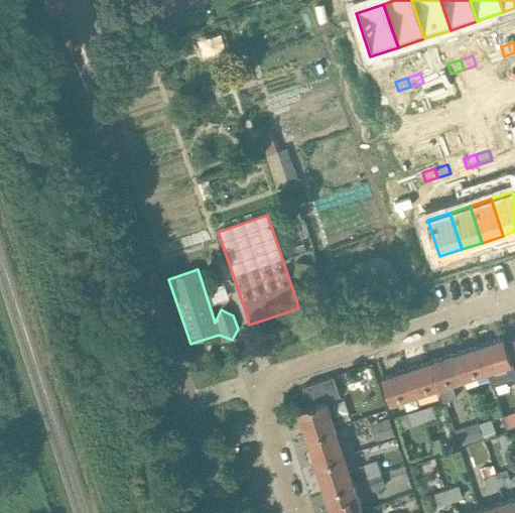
[(512,364),(509,358),(503,339),(479,347),(487,372),(512,364)]
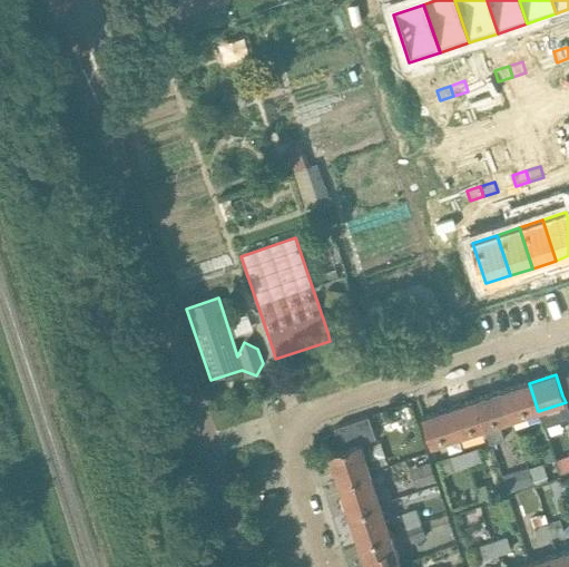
[(511,420),(538,411),(529,383),(502,392),(511,420)]
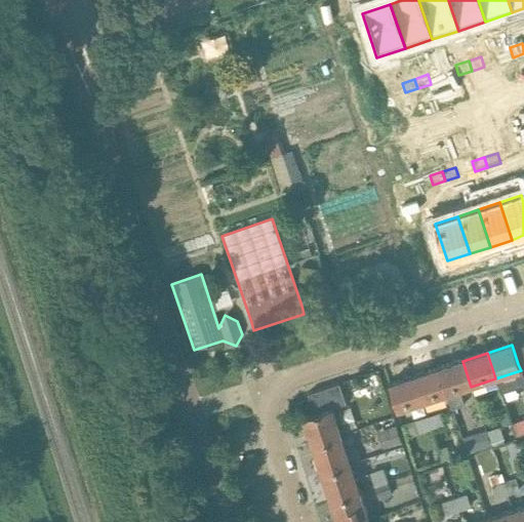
[(459,391),(471,387),(462,361),(437,369),(445,395),(450,410),(465,406),(459,391)]
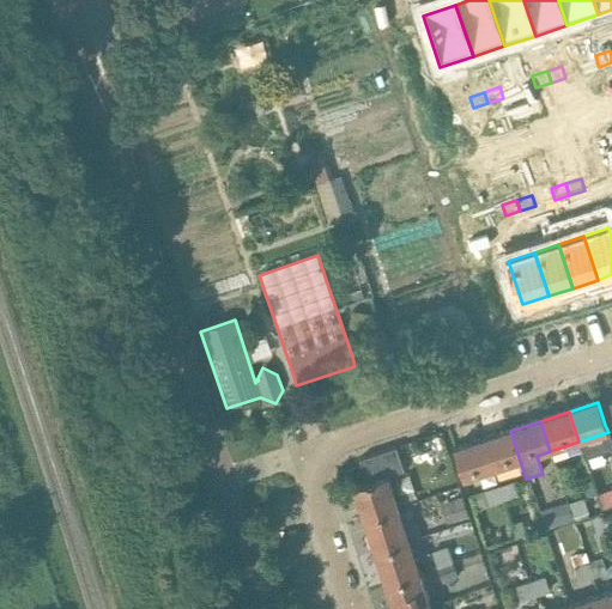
[(491,470),(520,461),(510,431),(482,440),(491,470)]
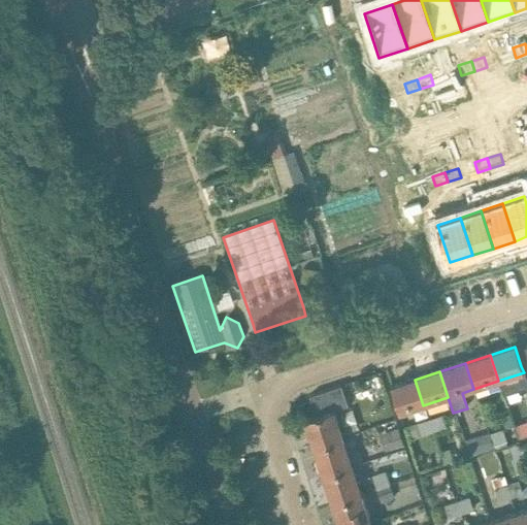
[(399,414),(423,405),(415,380),(391,388),(399,414)]
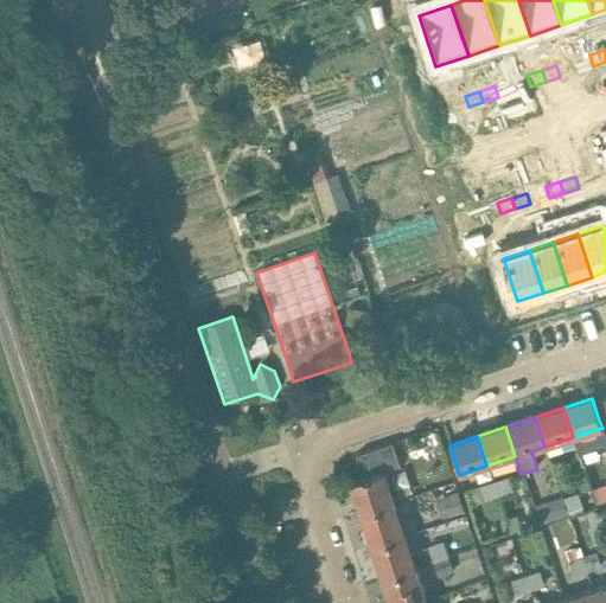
[(394,505),(383,473),(400,467),(391,444),(356,456),(363,479),(350,483),(361,515),(394,505)]
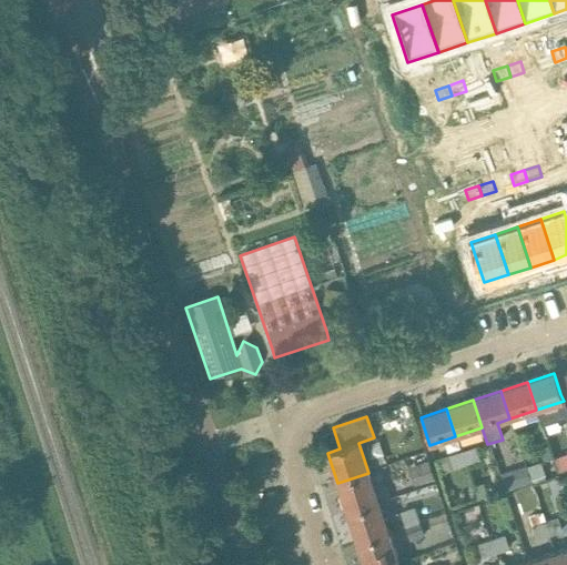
[(465,466),(479,462),(476,450),(461,454),(465,466)]
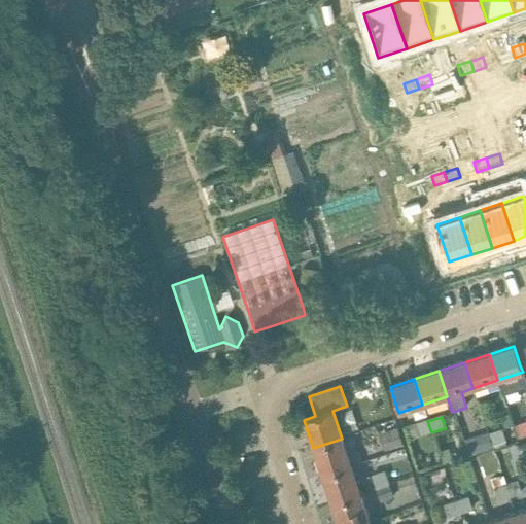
[(419,437),(431,432),(427,421),(416,425),(419,437)]
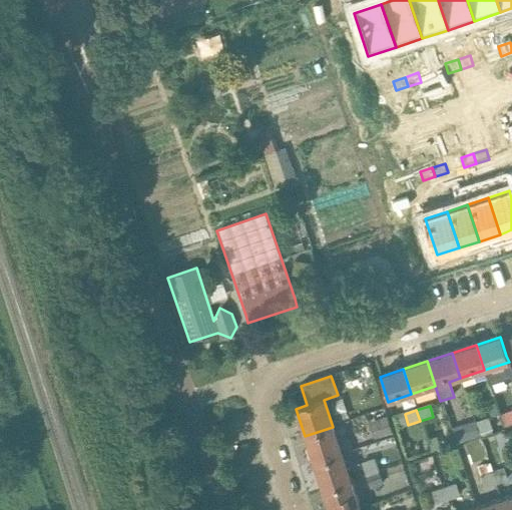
[(479,435),(493,430),(489,418),(475,423),(475,421),(474,422),(479,435)]
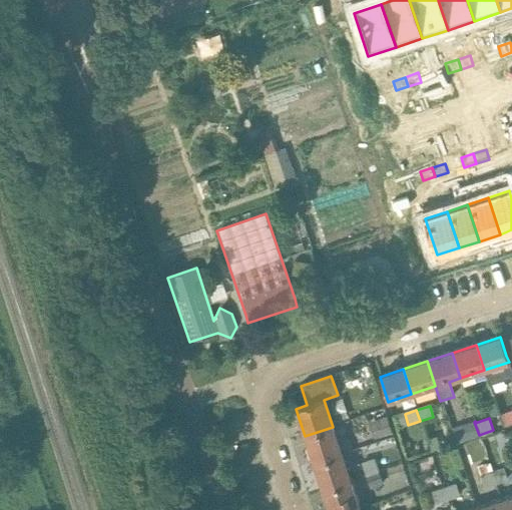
[(314,463),(342,454),(333,427),(305,436),(314,463)]
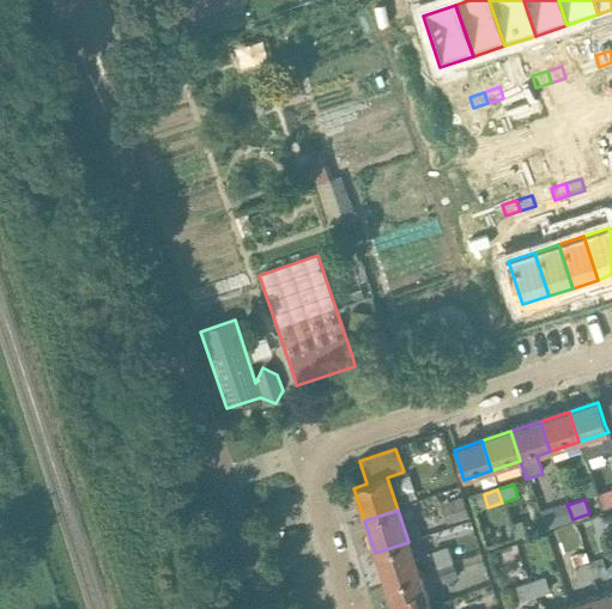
[(521,523),(511,525),(516,540),(526,536),(521,523)]
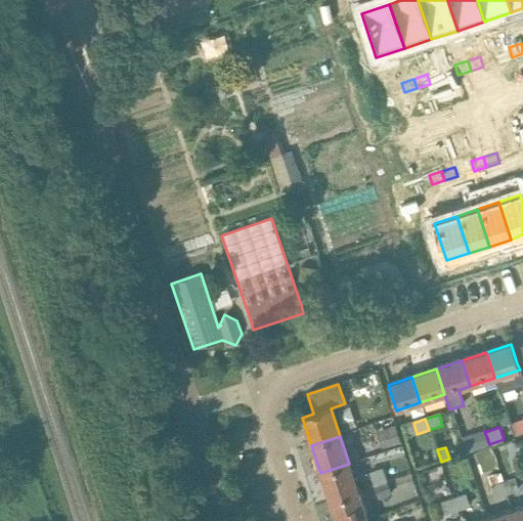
[(330,501),(358,491),(349,464),(320,473),(330,501)]
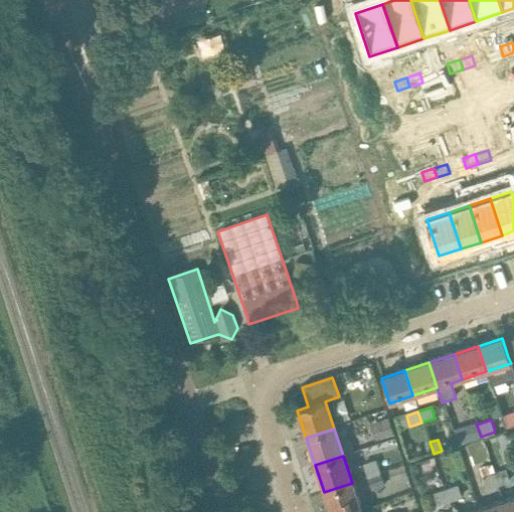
[(367,478),(379,474),(375,461),(363,465),(367,478)]
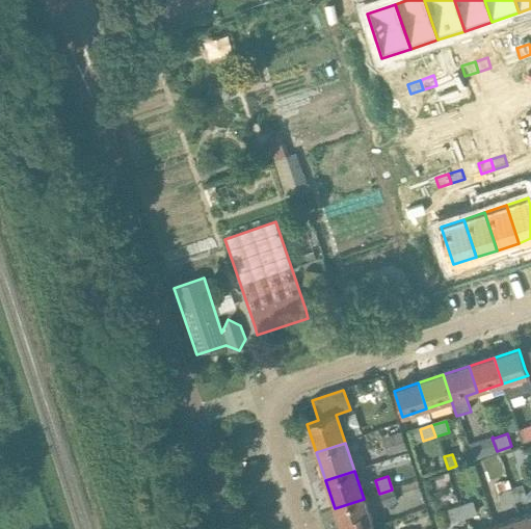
[(513,502),(526,499),(522,486),(510,491),(513,502)]
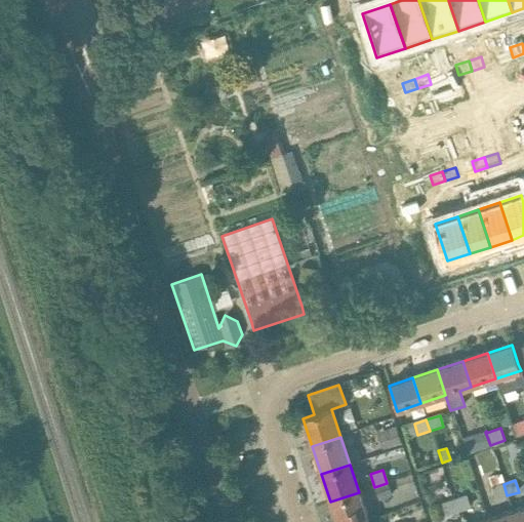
[(378,500),(391,496),(387,483),(374,487),(378,500)]
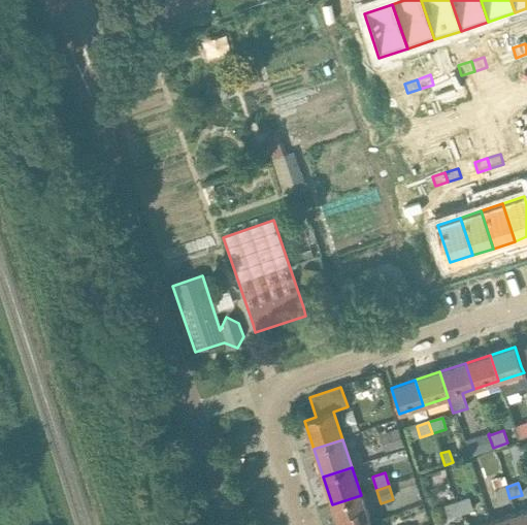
[(509,498),(506,487),(494,490),(498,502),(509,498)]
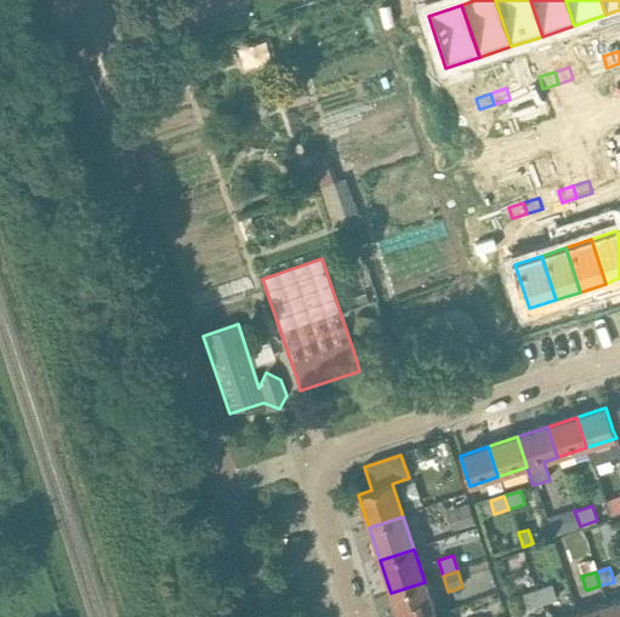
[(436,616),(425,582),(391,593),(398,616),(436,616)]
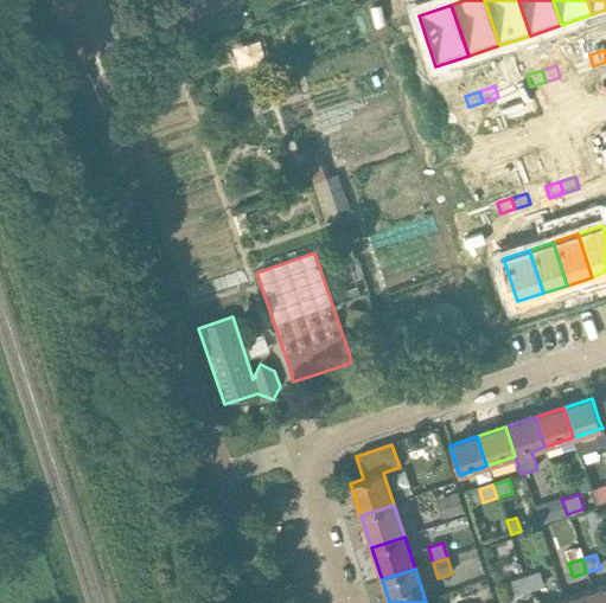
[(529,591),(543,587),(538,573),(524,578),(529,591)]
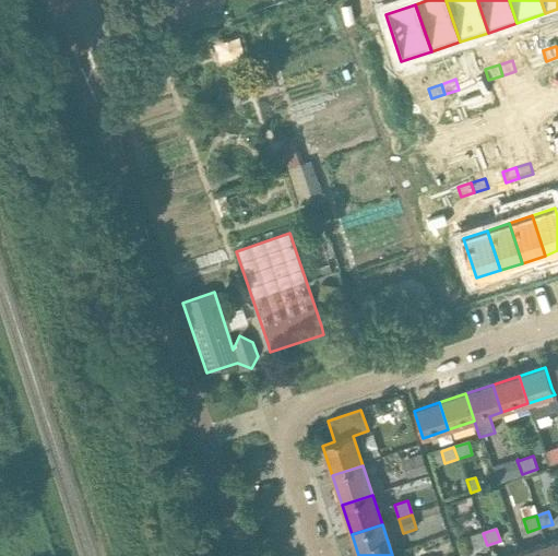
[(475,549),(487,545),(483,533),(471,536),(475,549)]
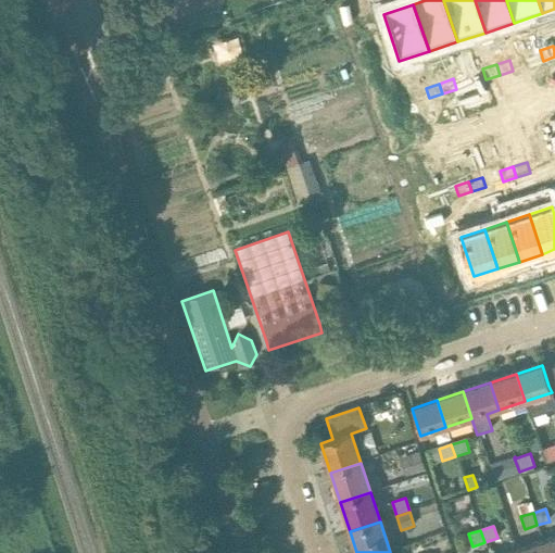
[(554,552),(554,537),(542,542),(545,552),(554,552)]
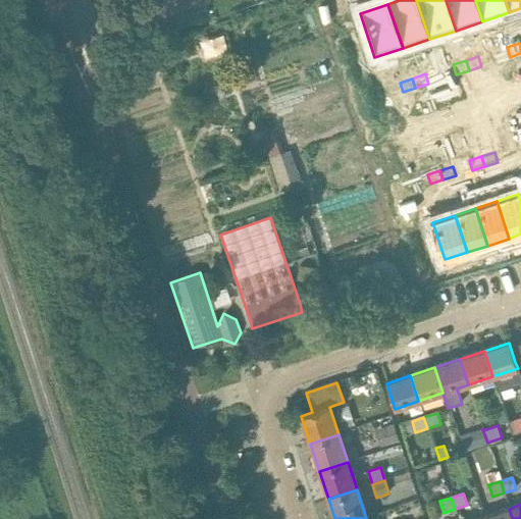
[(512,518),(509,509),(484,517),(485,518),(512,518)]
